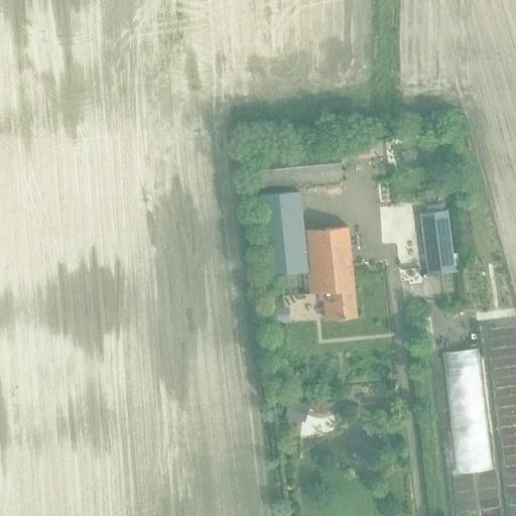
[(251,149),(255,188),(342,180),(338,141),(251,149)]
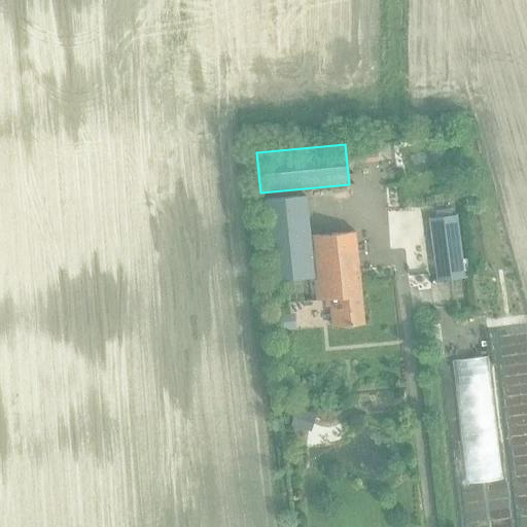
[(354,232),(310,236),(306,194),(262,198),(272,282),(314,277),(316,300),(325,300),(326,306),(330,306),(332,326),(363,323),(354,232)]
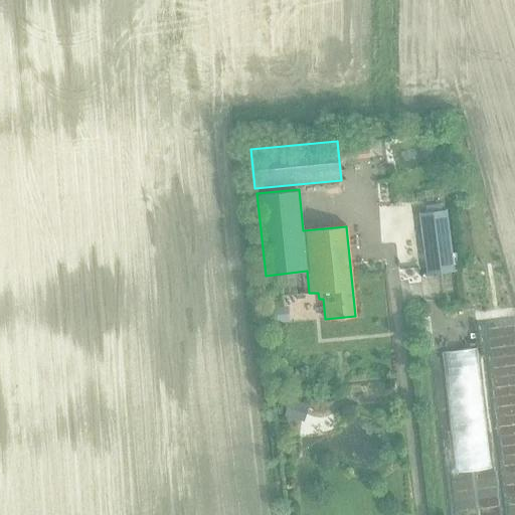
[(419,213),(426,275),(453,272),(446,209),(419,213)]
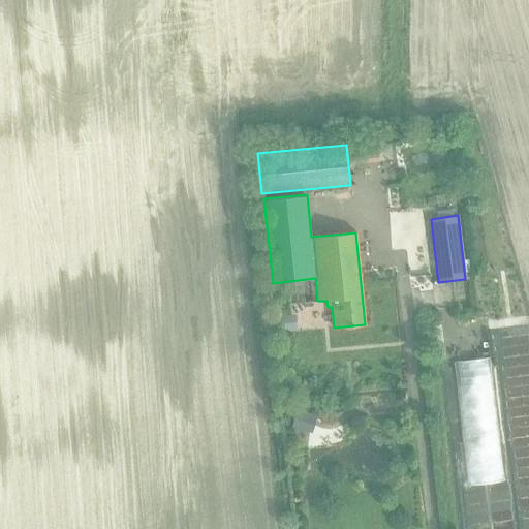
[(463,433),(504,432),(501,347),(460,348),(463,433)]
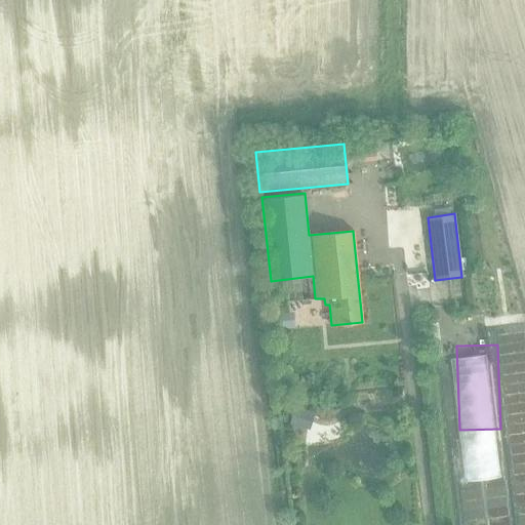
[(310,433),(323,432),(323,416),(310,416),(310,433)]
